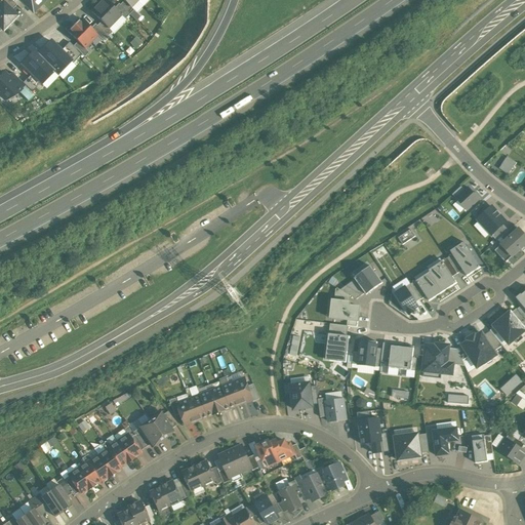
[(4,0),(2,2),(11,10),(16,5),(11,0),(4,0)]
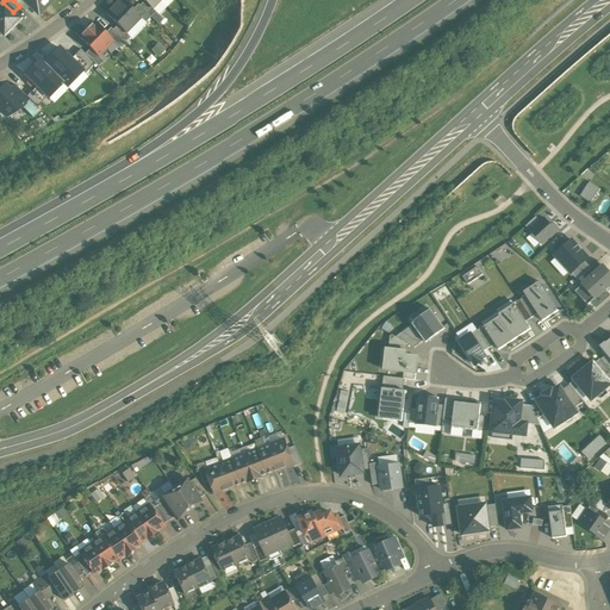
[(25,12),(30,6),(23,0),(13,0),(19,6),(25,12)]
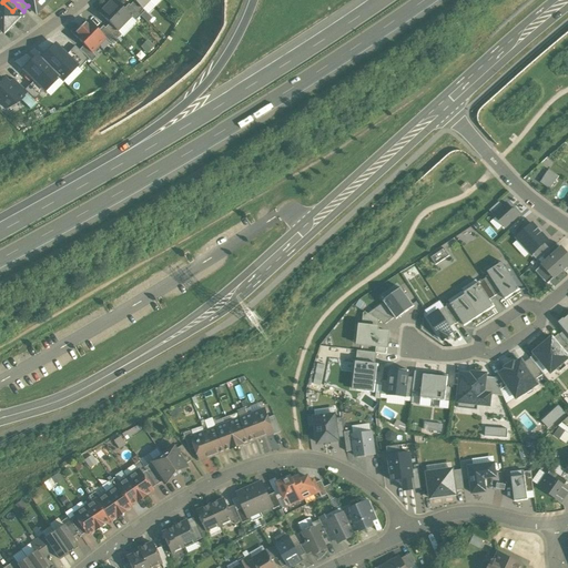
[(21,0),(28,6),(36,13),(49,0),(21,0)]
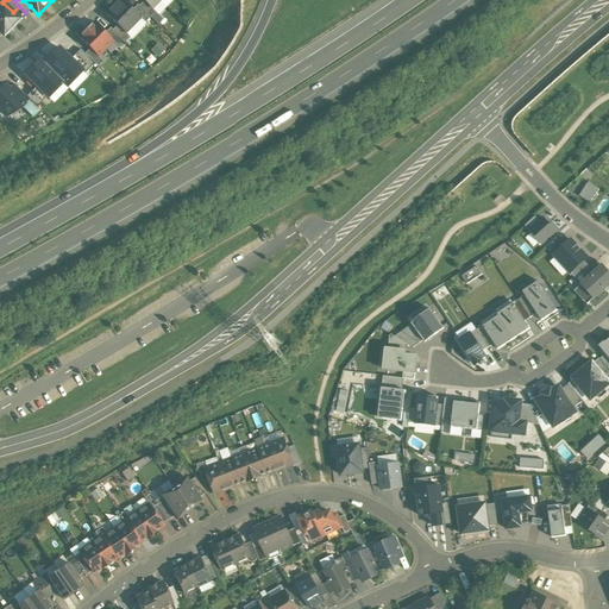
[(132,10),(121,0),(118,0),(118,1),(113,6),(133,26),(140,19),(140,18),(132,10)]
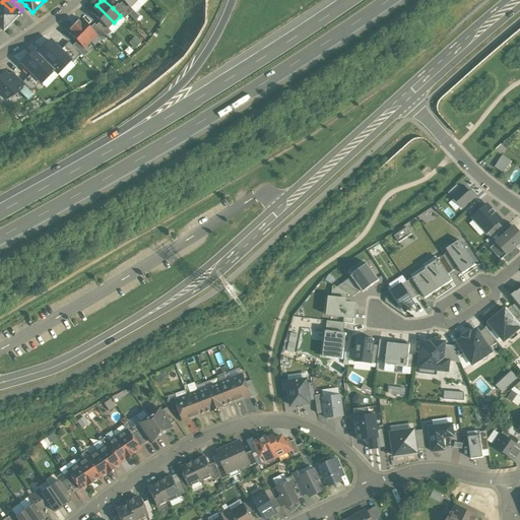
[(130,8),(123,1),(119,5),(118,5),(128,14),(132,10),(130,8)]
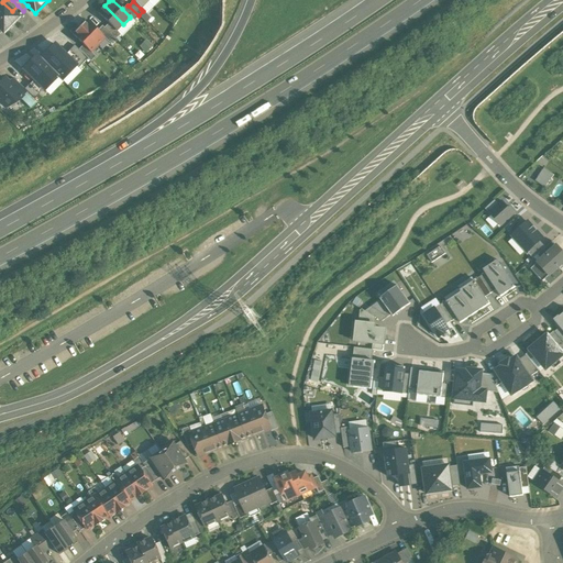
[(2,2),(0,4),(0,30),(1,32),(3,33),(19,18),(12,11),(2,2)]
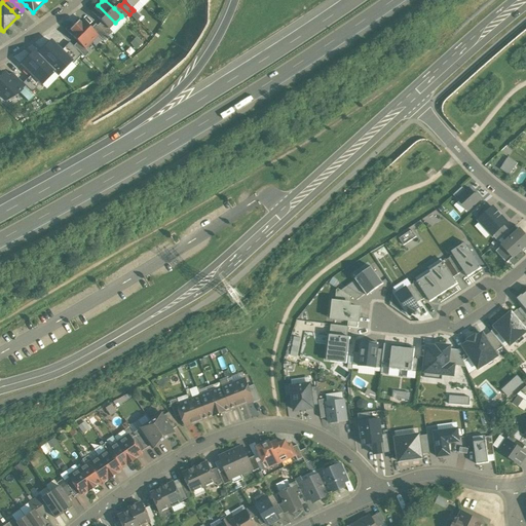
[(129,14),(119,5),(120,5),(118,4),(114,8),(121,15),(121,16),(124,20),(129,14)]
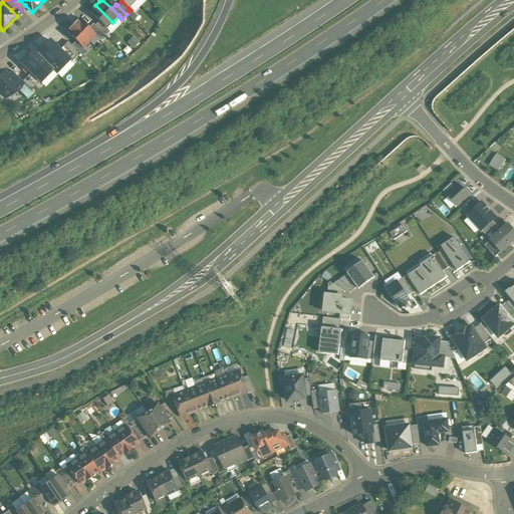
[(112,22),(95,5),(89,11),(98,21),(106,28),(112,22)]
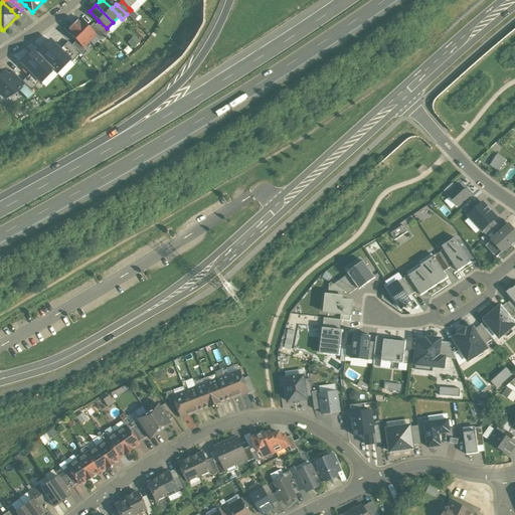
[(89,28),(78,18),(76,20),(72,24),(90,41),(96,35),(89,28)]
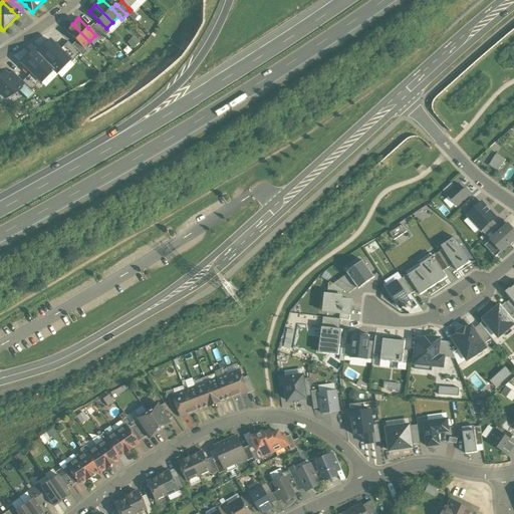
[(106,28),(98,21),(94,25),(105,35),(109,31),(106,28)]
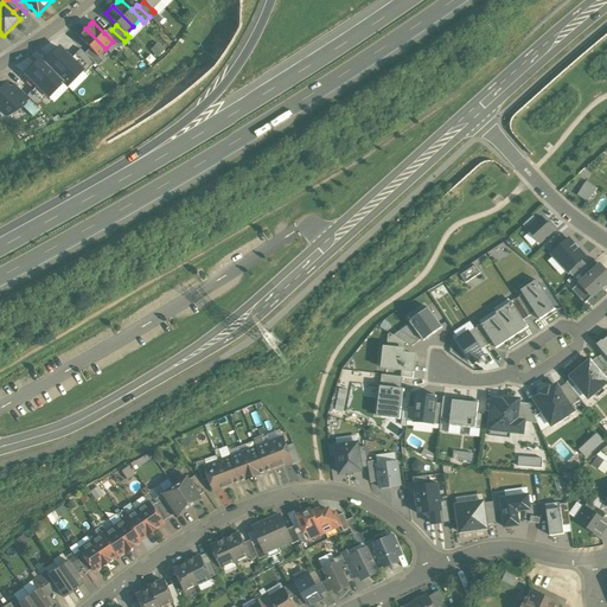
[(112,30),(110,27),(104,33),(113,42),(119,48),(125,42),(112,30)]
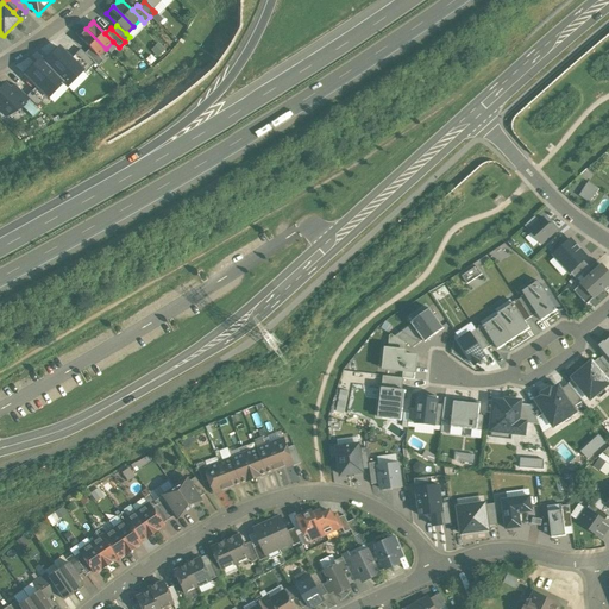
[(106,49),(86,29),(81,35),(79,37),(89,49),(99,57),(106,49)]
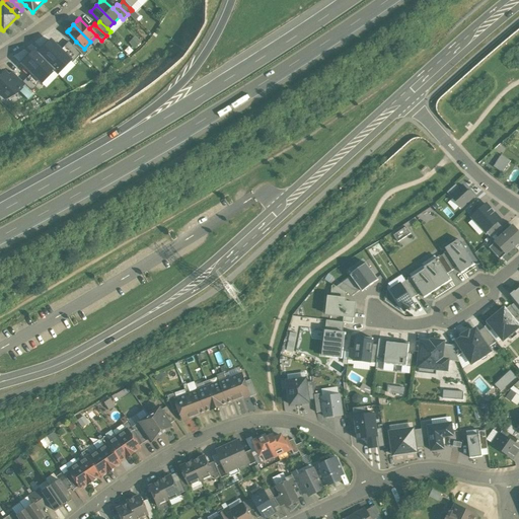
[(136,36),(130,41),(134,48),(140,44),(136,36)]
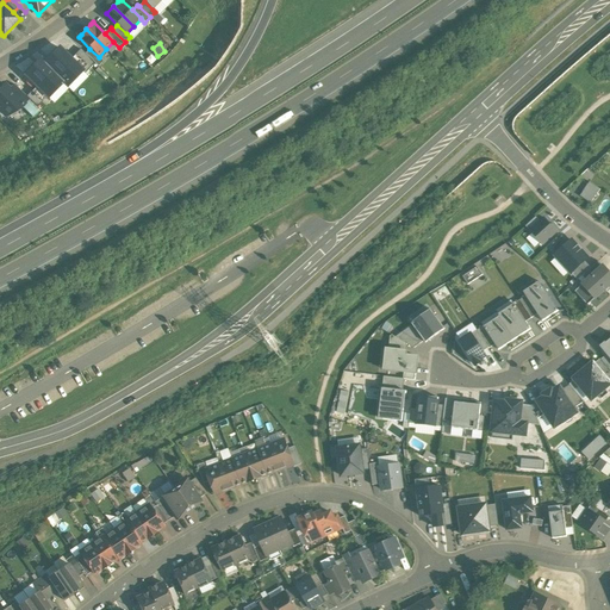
[(70,60),(58,49),(44,63),(63,81),(68,86),(82,72),(70,60)]
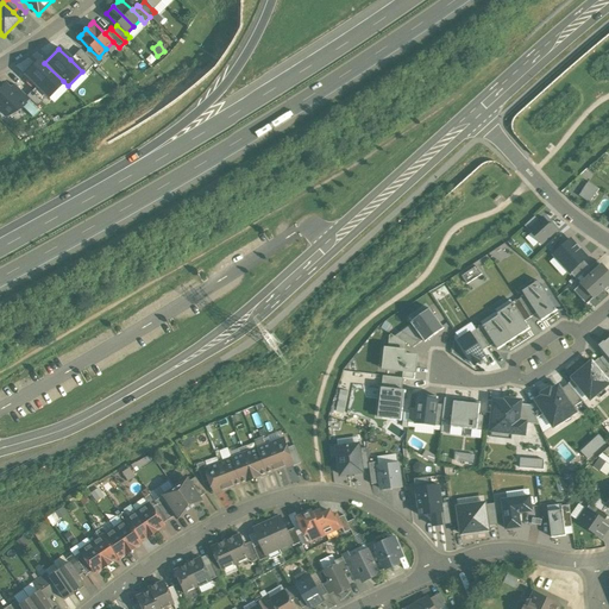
[(80,49),(70,60),(82,71),(85,74),(95,63),(85,54),(80,49)]
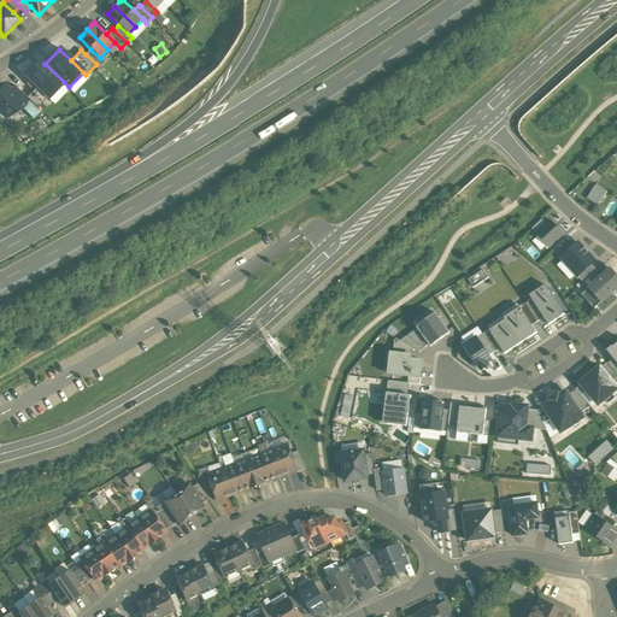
[(100,58),(90,50),(86,54),(97,64),(99,68),(104,62),(100,58)]
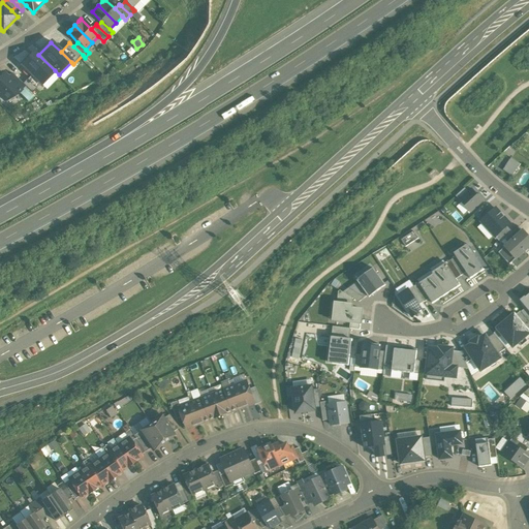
[(35,52),(22,65),(32,74),(41,84),(42,84),(55,70),(38,55),(35,52)]
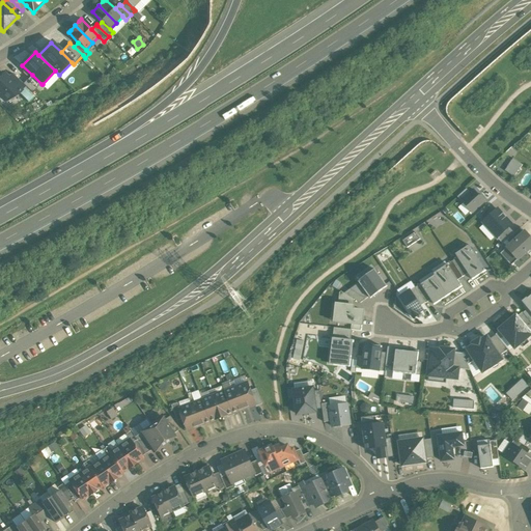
[(12,74),(8,78),(21,90),(25,86),(23,84),(12,74)]
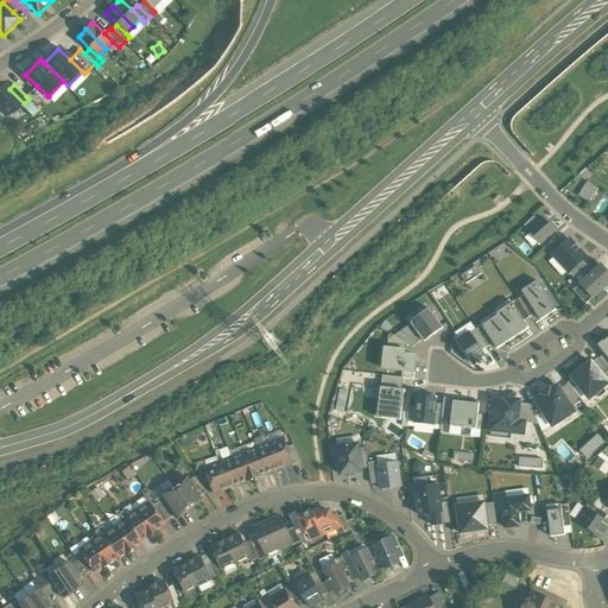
[(10,89),(5,86),(0,89),(0,109),(7,115),(20,109),(25,105),(24,103),(10,89)]
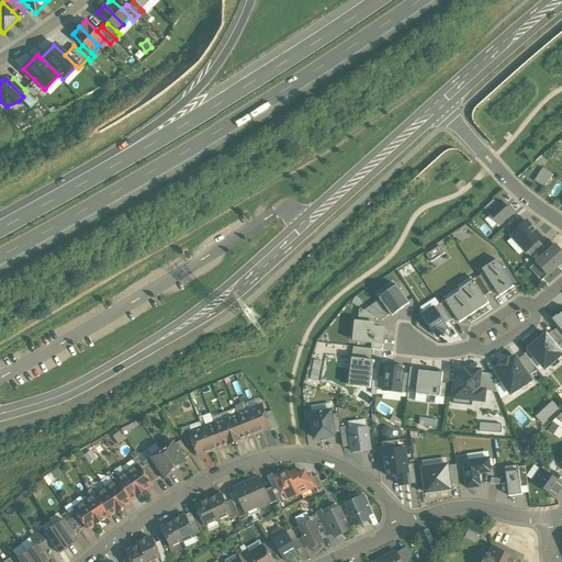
[(34,79),(24,89),(26,91),(34,99),(44,89),(34,79)]
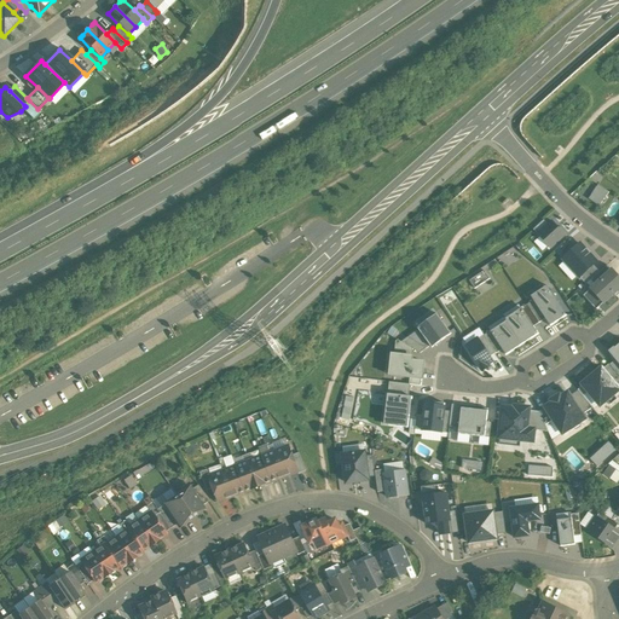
[(609,192),(599,185),(589,200),(599,207),(609,192)]
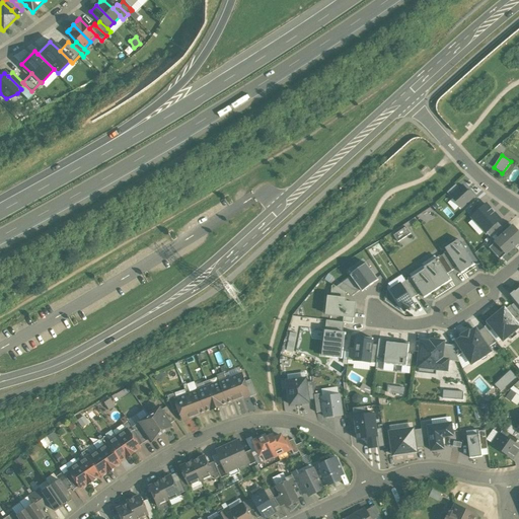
[(448,193),(451,198),(460,190),(456,186),(448,193)]
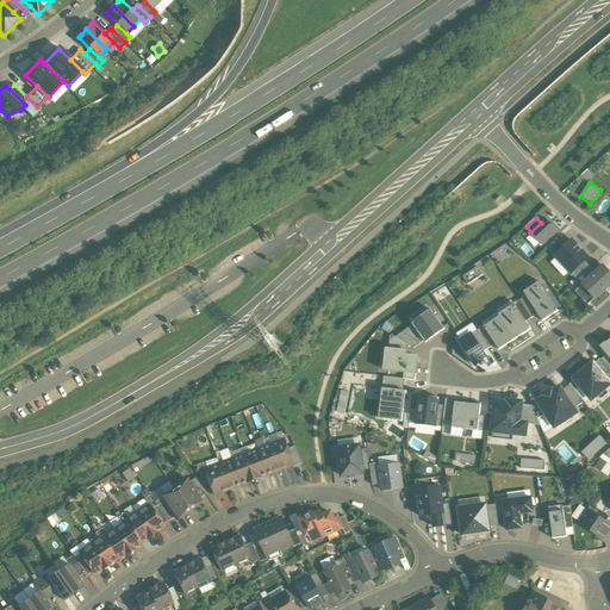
[(541,223),(530,232),(542,246),(556,232),(545,219),(541,223)]
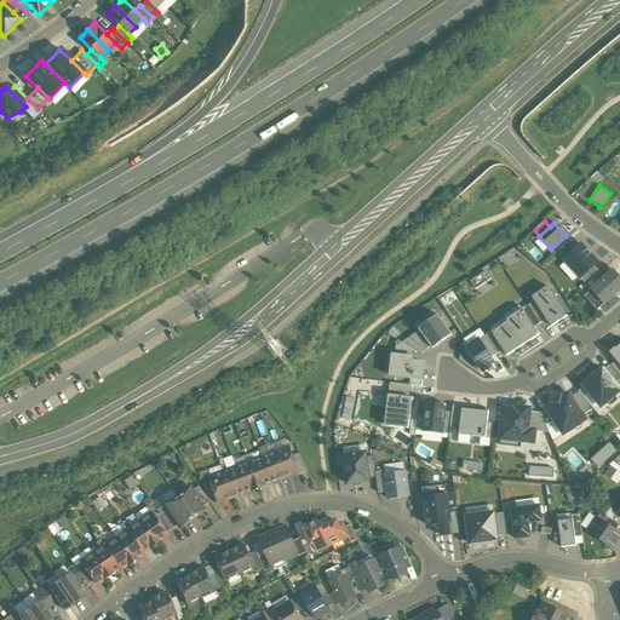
[(564,260),(578,248),(572,241),(558,254),(564,260)]
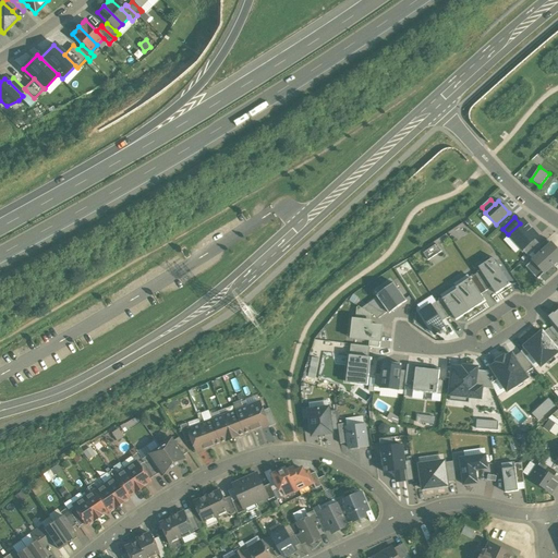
[(520,223),(508,234),(522,250),(534,240),(536,237),(522,221),(520,223)]
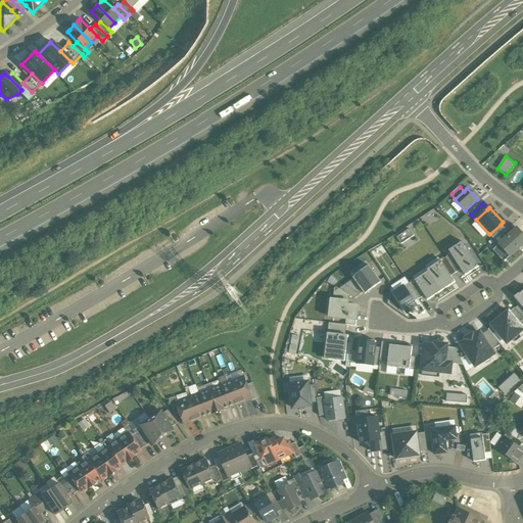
[(506,231),(501,225),(489,234),(494,240),(500,236),(506,231)]
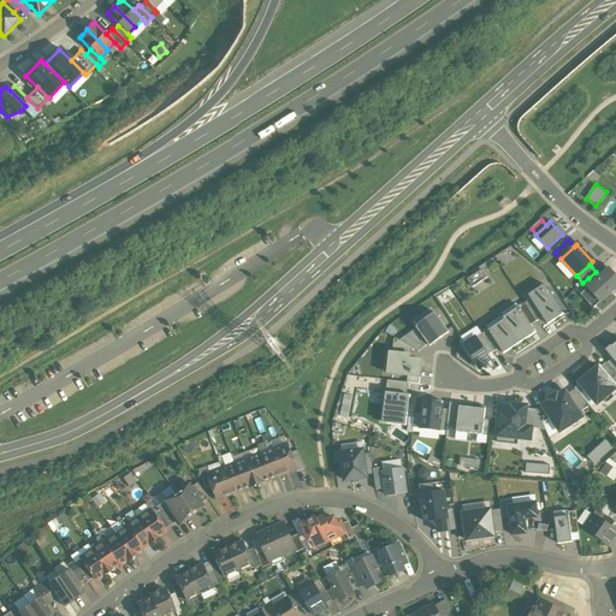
[(593,284),(609,270),(604,265),(596,272),(588,278),(593,284)]
